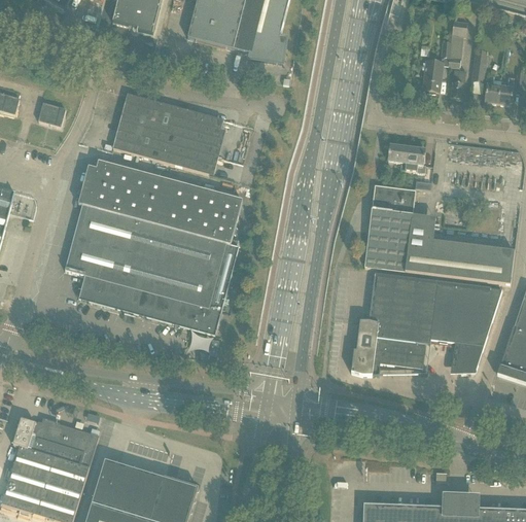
[(44,0),(63,10),(68,2),(69,0),(44,0)]
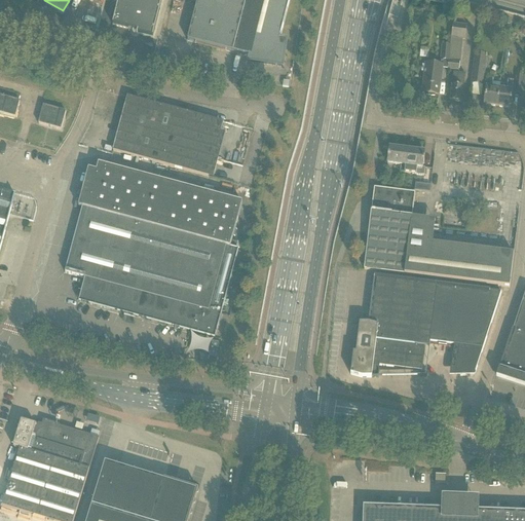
[(151,33),(159,0),(116,0),(111,21),(137,27),(136,30),(151,33)]
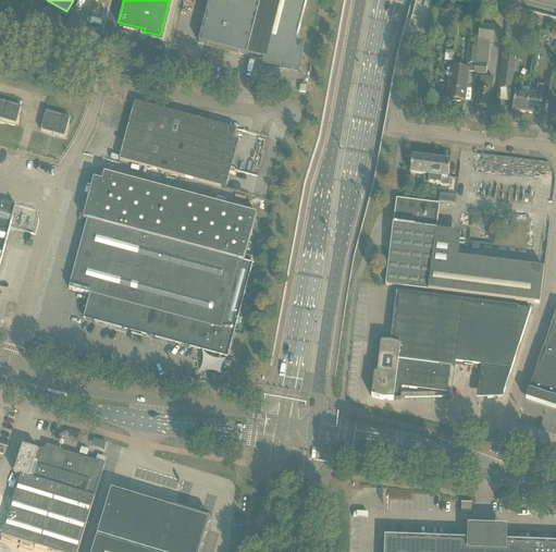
[(294,39),(304,0),(207,0),(197,39),(266,57),(264,61),(296,65),(300,40),(294,39)]
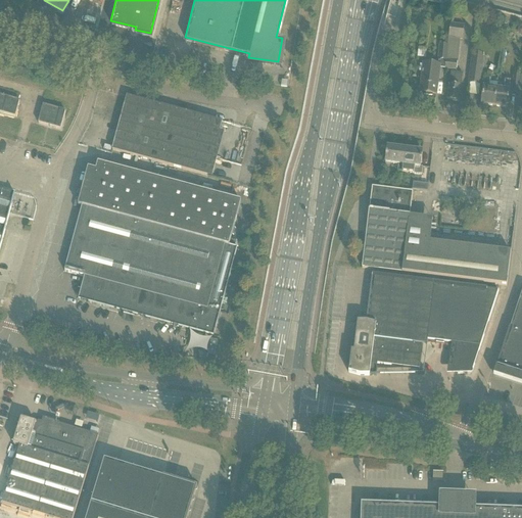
[(448,19),(446,35),(458,36),(460,36),(462,21),(448,19)]
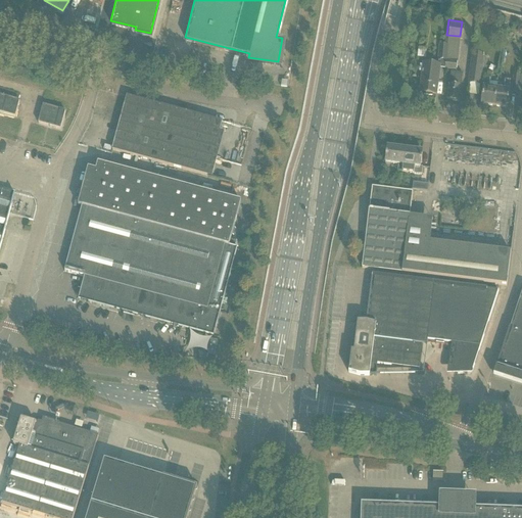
[(436,56),(444,57),(446,41),(437,40),(436,56)]
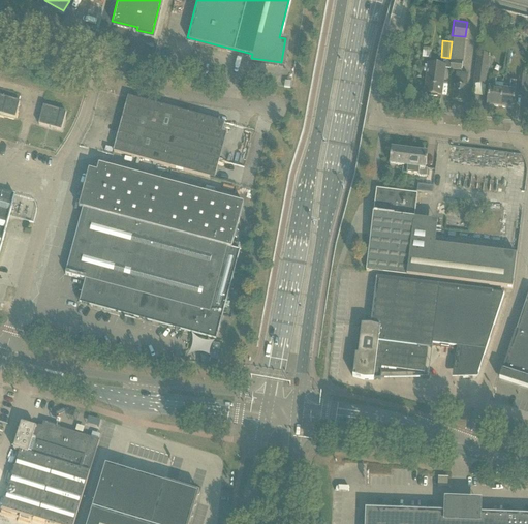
[(430,44),(422,44),(421,54),(429,55),(430,44)]
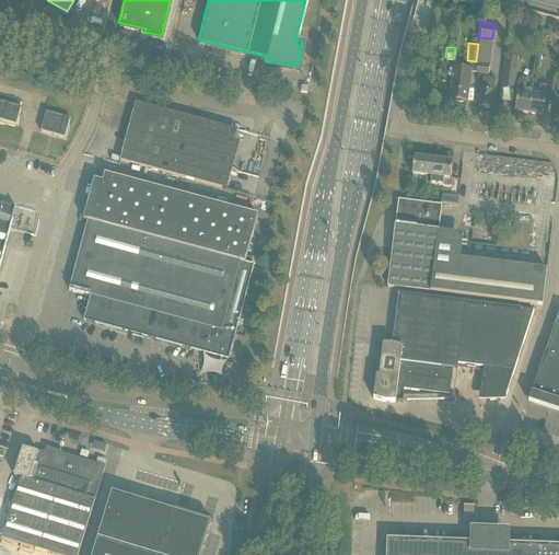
[(513,88),(516,55),(503,53),(499,85),(513,88)]
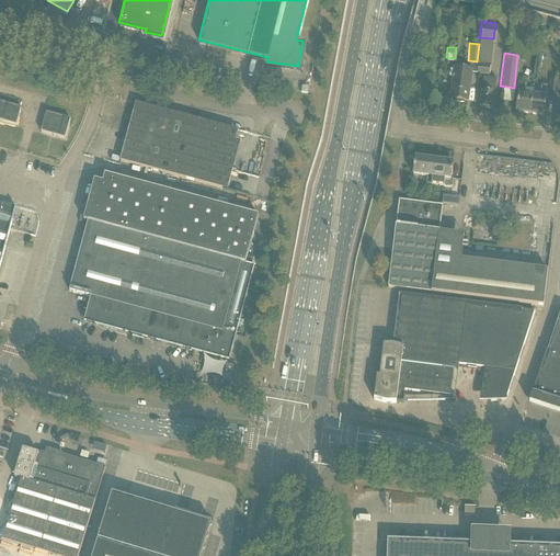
[(477,61),(476,70),(487,71),(488,63),(477,61)]
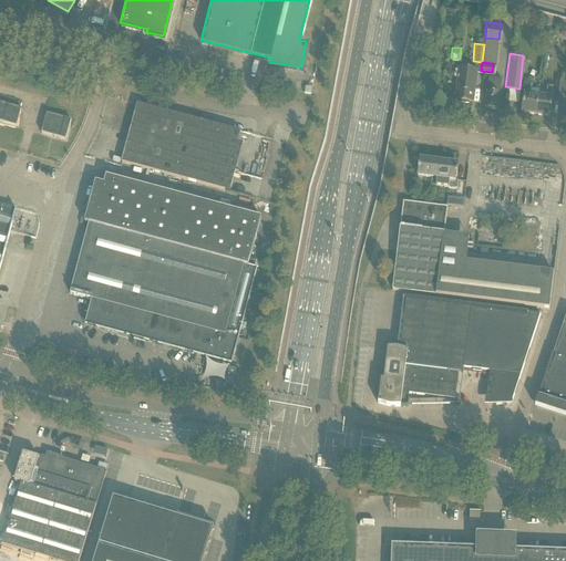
[(458,64),(458,66),(454,65),(453,72),(456,73),(456,74),(454,95),(459,96),(458,99),(467,100),(467,97),(472,97),(475,66),(458,64)]
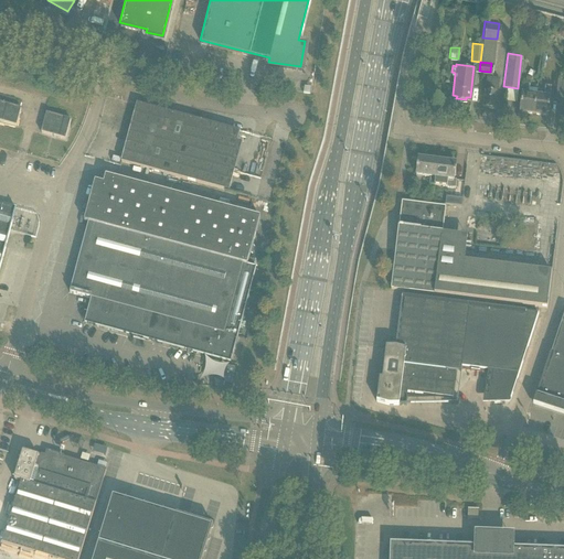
[(486,73),(482,104),(495,105),(496,95),(495,95),(495,89),(497,89),(499,74),(486,73)]
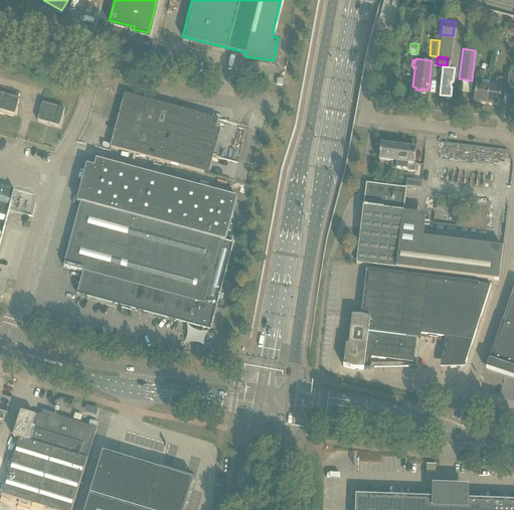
[(510,70),(503,69),(501,88),(508,89),(510,70)]
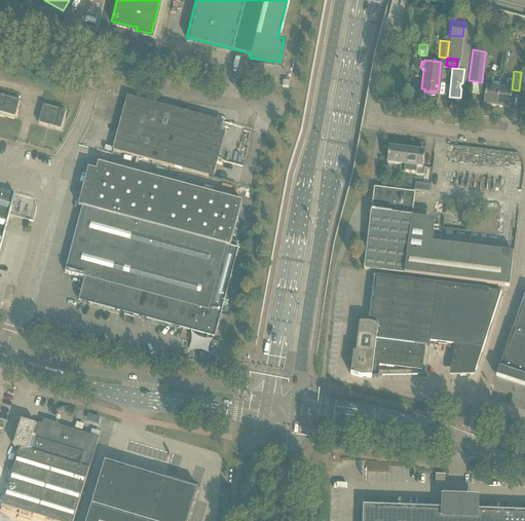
[(487,74),(483,101),(496,102),(498,85),(490,84),(492,74),(487,74)]
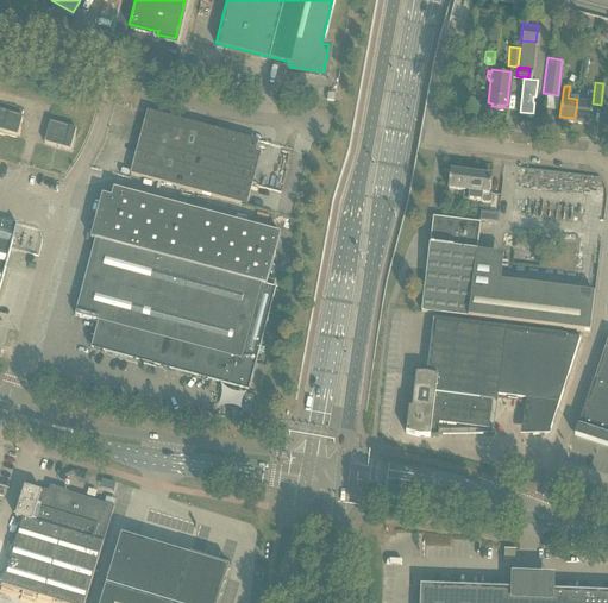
[(575,118),(589,120),(594,89),(587,88),(585,100),(577,99),(575,118)]
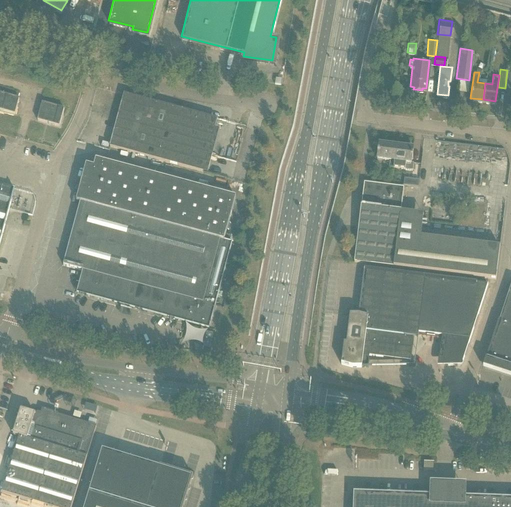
[(0,106),(13,110),(18,95),(0,89),(0,106)]
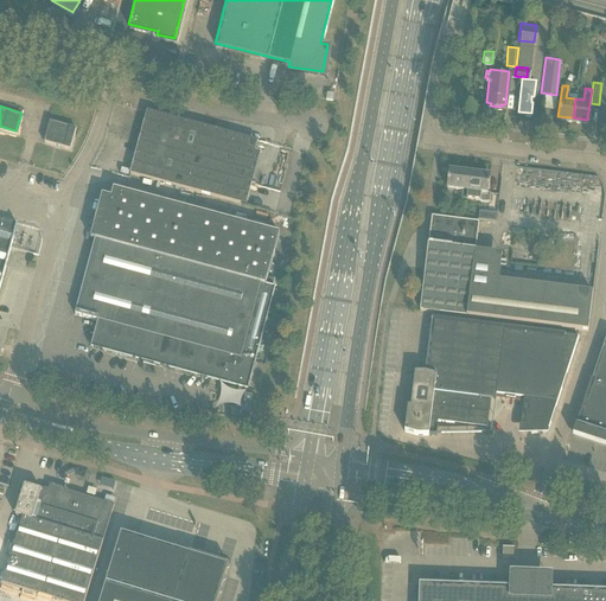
[(240,199),(256,136),(146,107),(129,170),(240,199)]
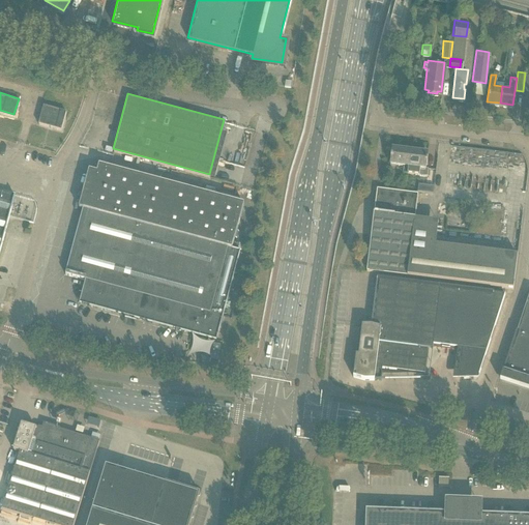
[(42,103),(37,121),(60,126),(65,109),(42,103)]
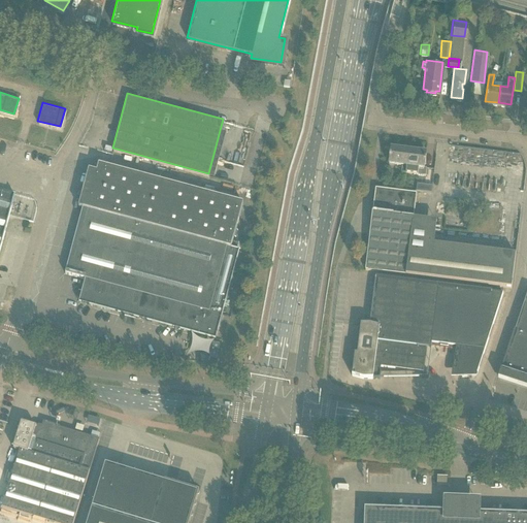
[(404,169),(407,146),(397,145),(397,143),(392,143),(392,145),(390,144),(389,144),(388,152),(387,154),(388,154),(387,161),(388,161),(400,162),(399,169),(404,169)]
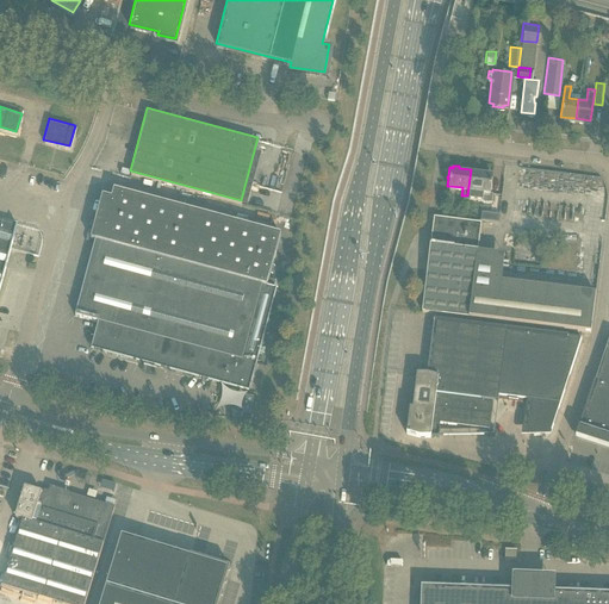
[(489,190),(490,184),(491,181),(490,181),(491,173),(488,172),(488,170),(482,169),(482,172),(471,169),(467,195),(491,199),(492,190),(489,190)]
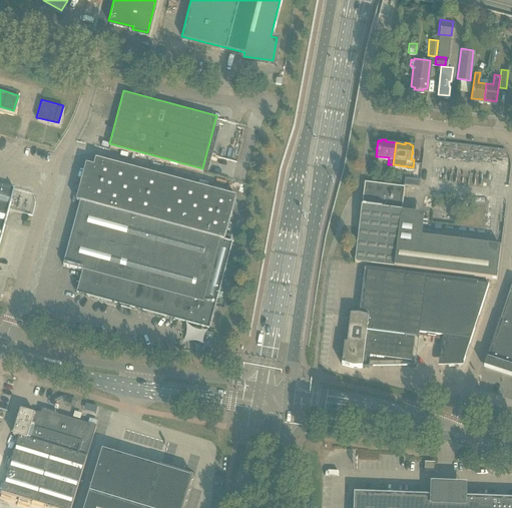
[(223,237),(235,193),(95,156),(93,162),(83,160),(75,196),(79,198),(62,262),(82,268),(76,290),(208,326),(231,239),(223,237)]
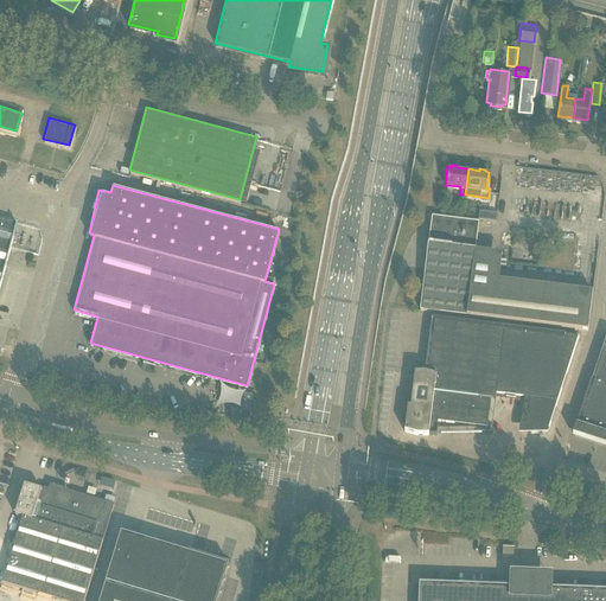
[(587,327),(592,288),(471,273),(478,218),(431,212),(419,306),(587,327)]
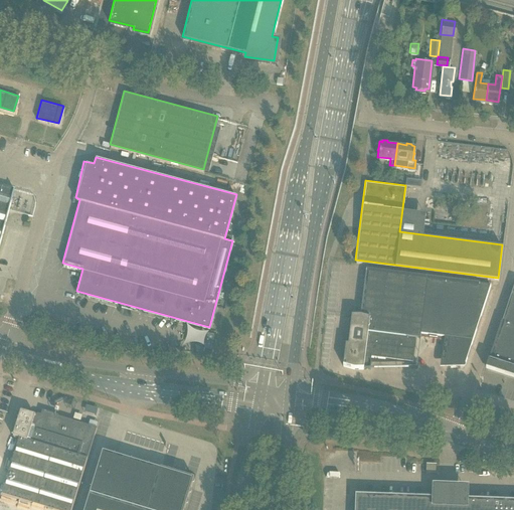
[(0,235),(13,186),(0,182),(0,235)]
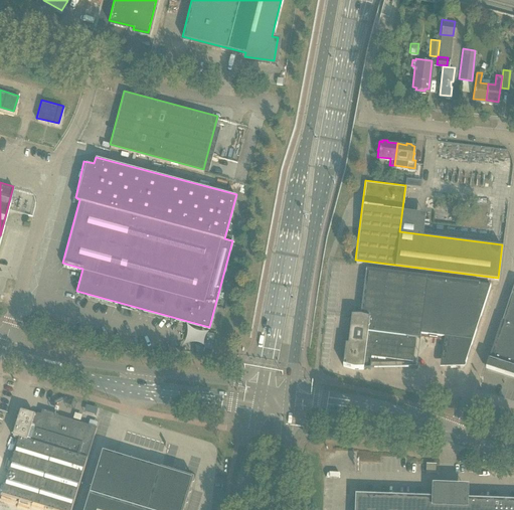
[(513,374),(513,279),(486,365),(513,374)]
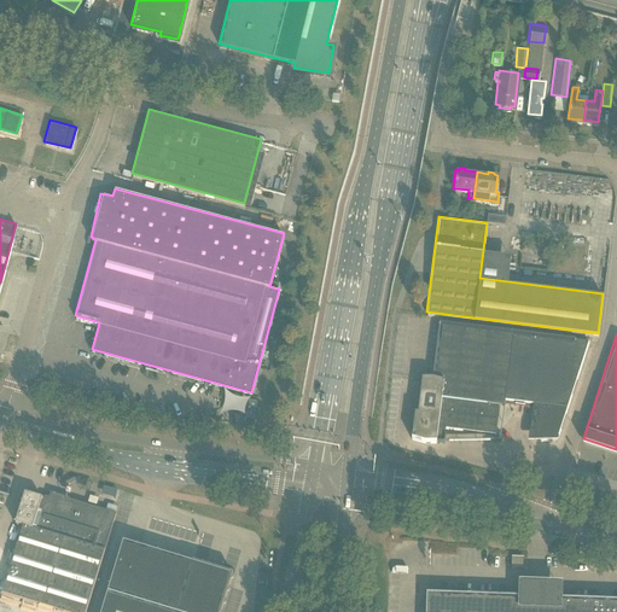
[(15,519),(22,522),(1,590),(74,611),(83,611),(115,510),(105,507),(104,508),(68,497),(69,494),(50,489),(47,497),(41,495),(23,489),(15,519)]
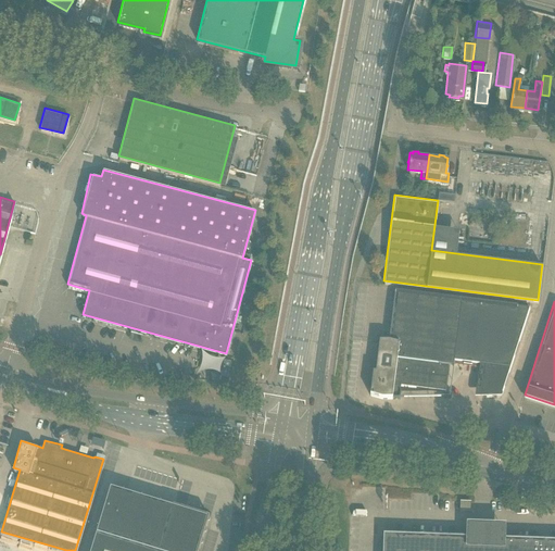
[(194,550),(206,515),(110,486),(89,550),(194,550)]
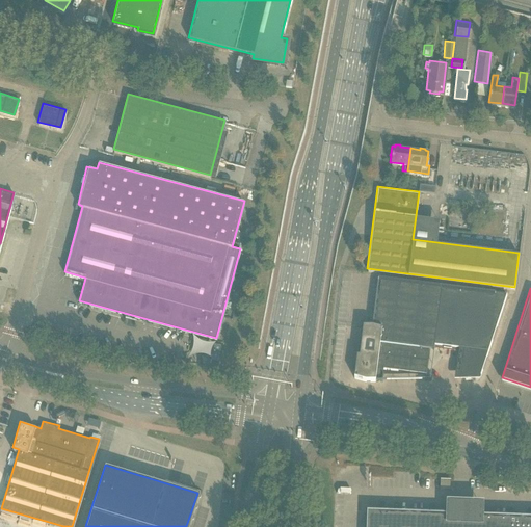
[(450,478),(440,477),(439,488),(449,488),(450,478)]
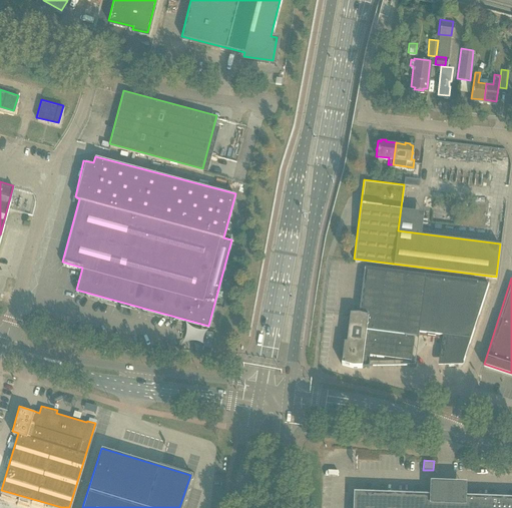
[(353,490),(352,507),(511,507),(511,495),(460,494),(461,490),(435,489),(434,493),(353,490)]
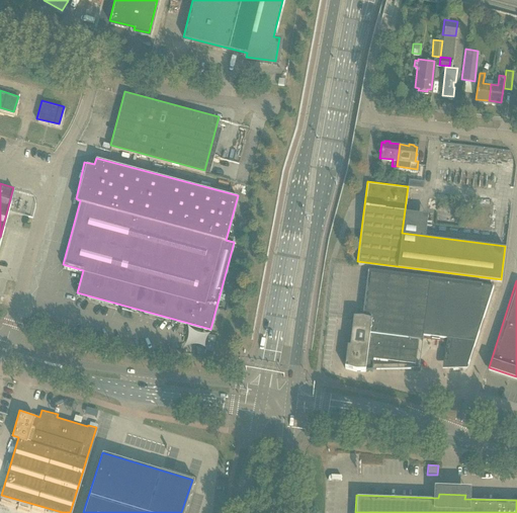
[(0,512),(30,512),(0,503),(0,512)]
